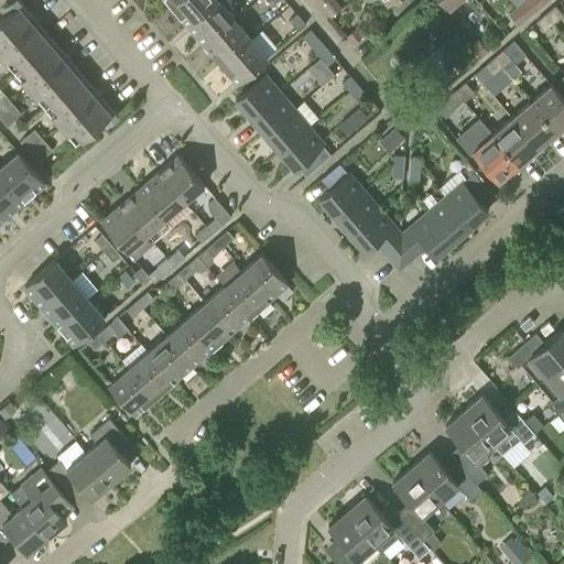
[(176,0),(171,6),(187,24),(217,0),(176,0)]
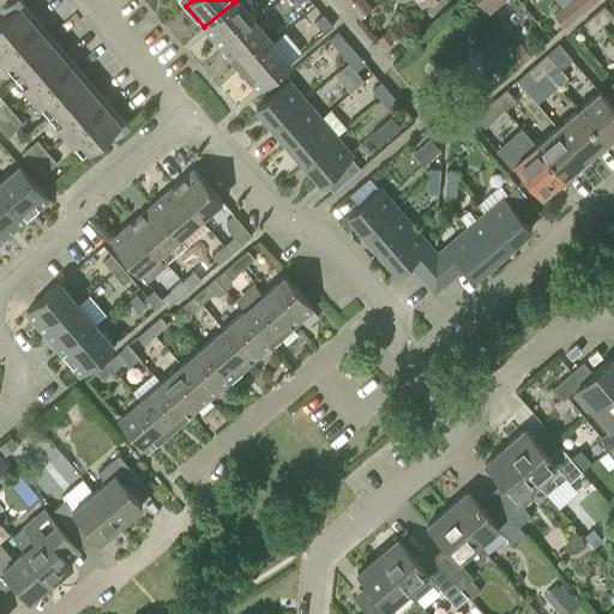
[(238,0),(236,0),(204,26),(222,47),(254,19),(238,0)]
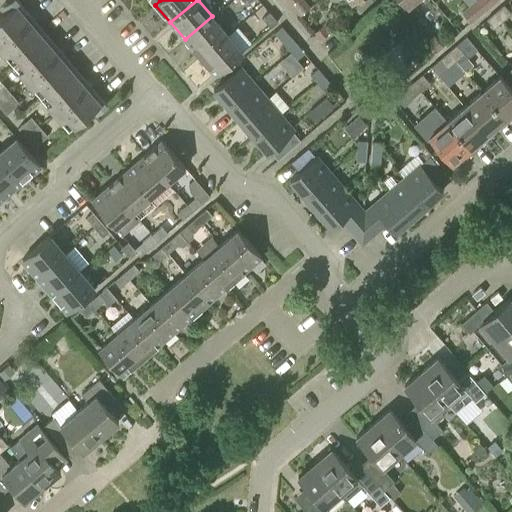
[(475,0),(469,5),(478,16),(484,11),(475,0)]
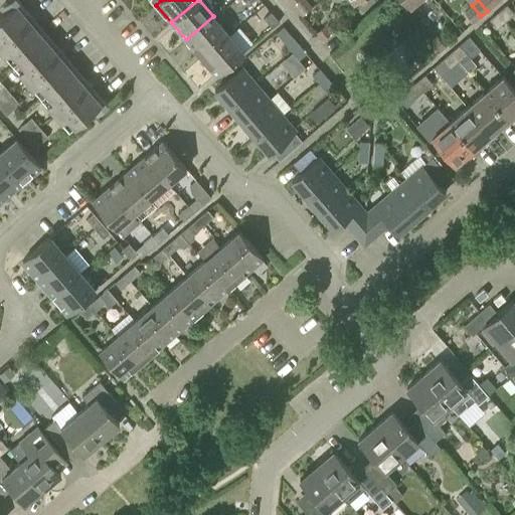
[(0,45),(30,20),(16,3),(0,16),(0,45)]
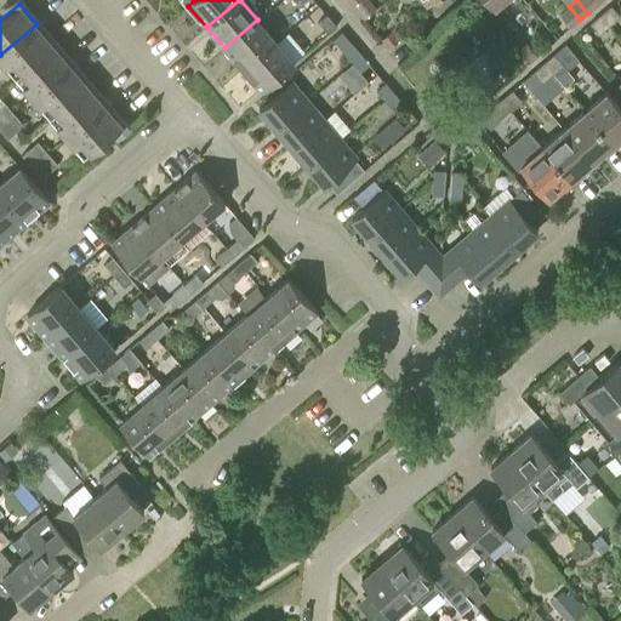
[(611,5),(600,13),(609,24),(620,16),(611,5)]
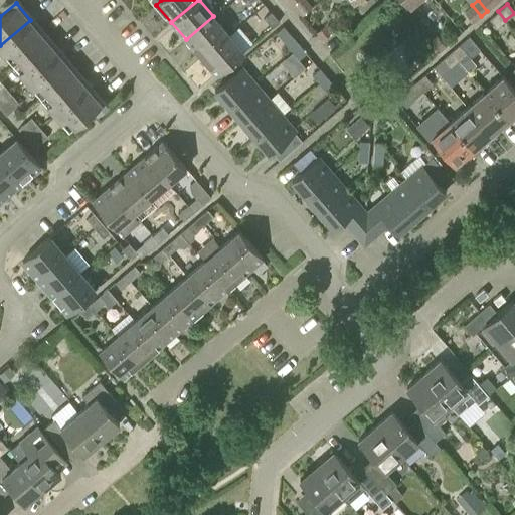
[(481,16),(472,5),(464,12),(473,23),(481,16)]
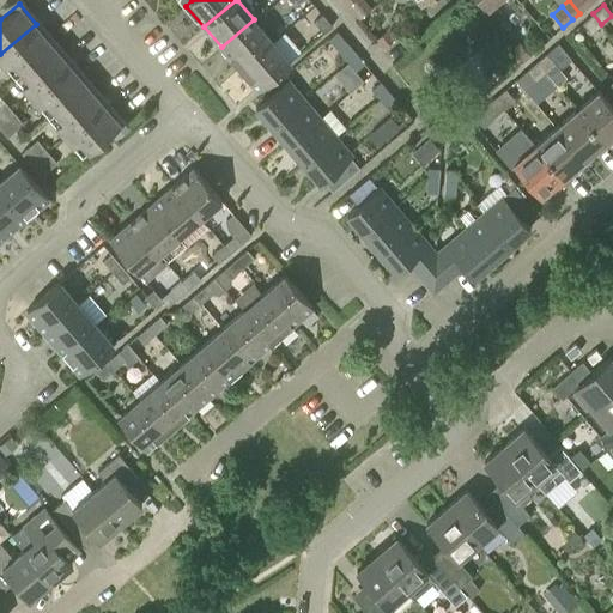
[(601,24),(593,13),(582,23),(592,34),(601,24)]
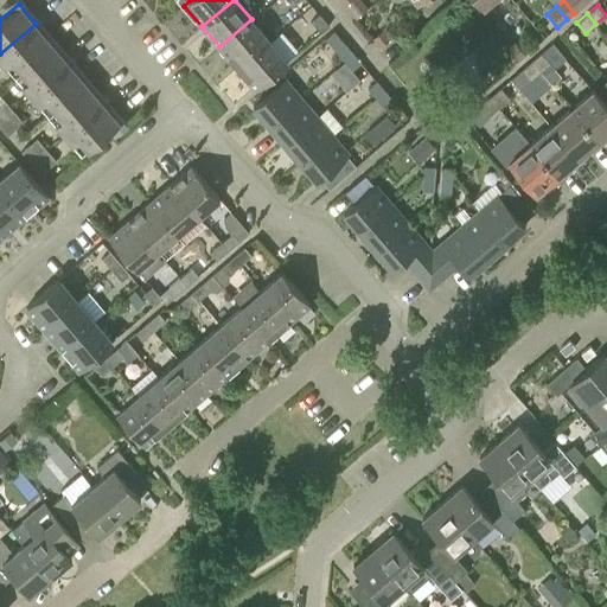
[(321,32),(328,25),(319,14),(311,20),(321,32)]
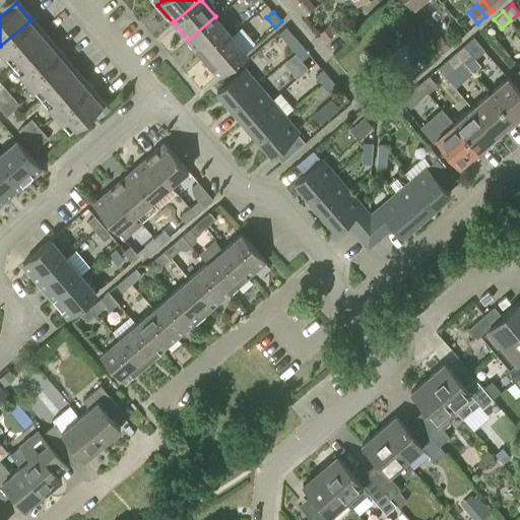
[(215,16),(188,40),(203,58),(231,34),(215,16)]
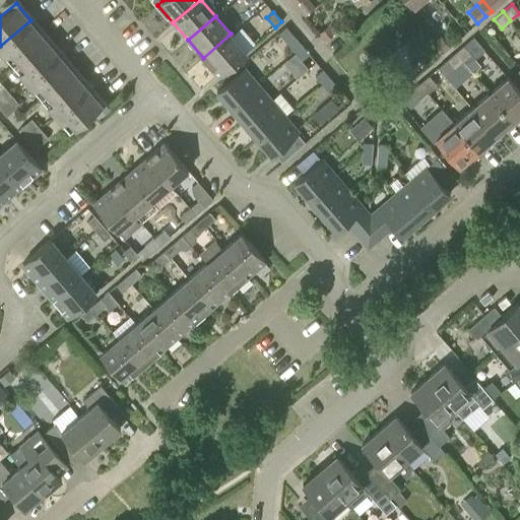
[(45,37),(30,20),(0,46),(0,50),(12,65),(45,37)]
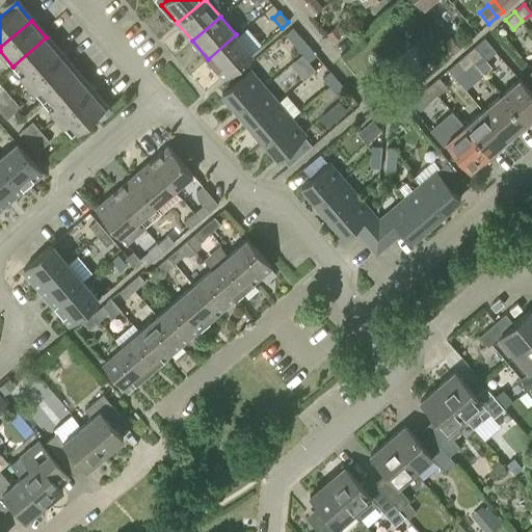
[(331,42),(343,32),(337,24),(325,34),(331,42)]
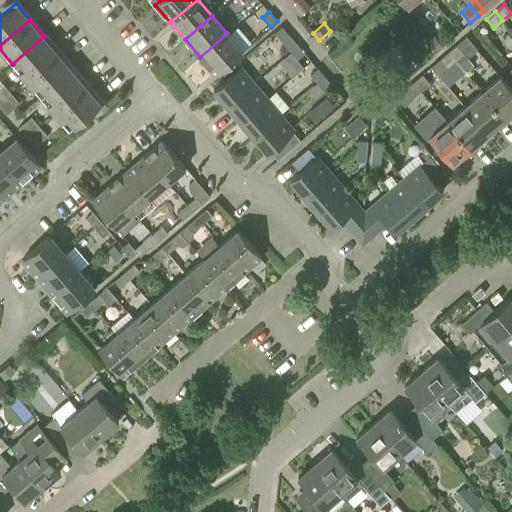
[(227,33),(200,57),(215,75),(243,51),(227,33)]
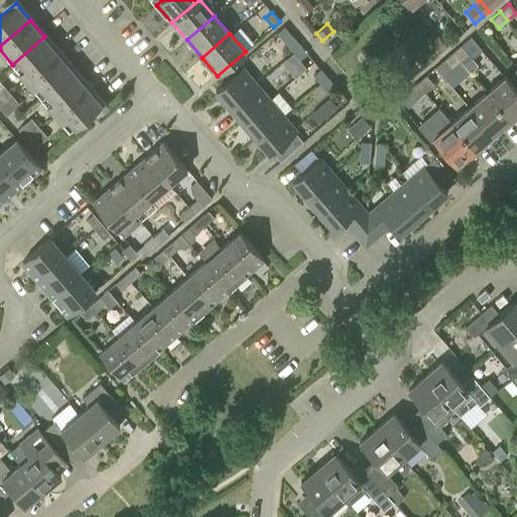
[(438,35),(431,41),(440,54),(447,46),(438,35)]
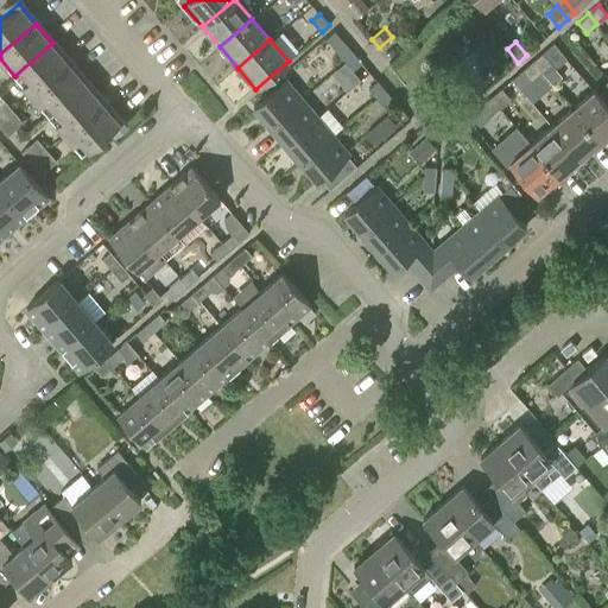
[(52,43),(14,76),(31,95),(69,63),(52,43)]
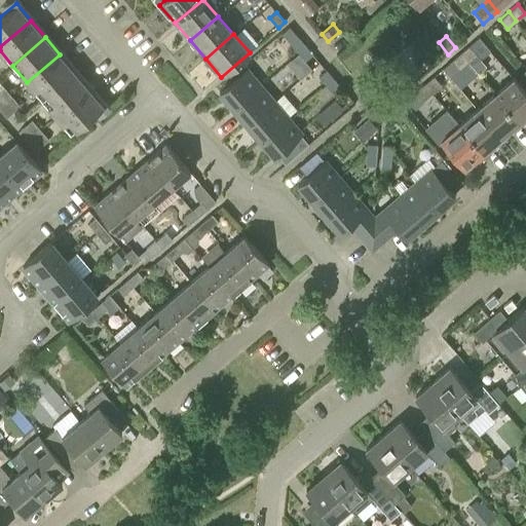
[(298,52),(306,45),(299,37),(291,44),(298,52)]
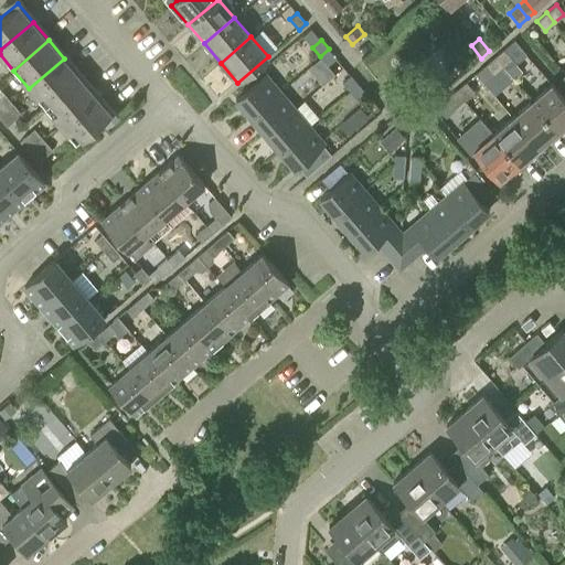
[(504,49),(494,56),(503,66),(512,59),(516,64),(528,54),(514,40),(504,49)]
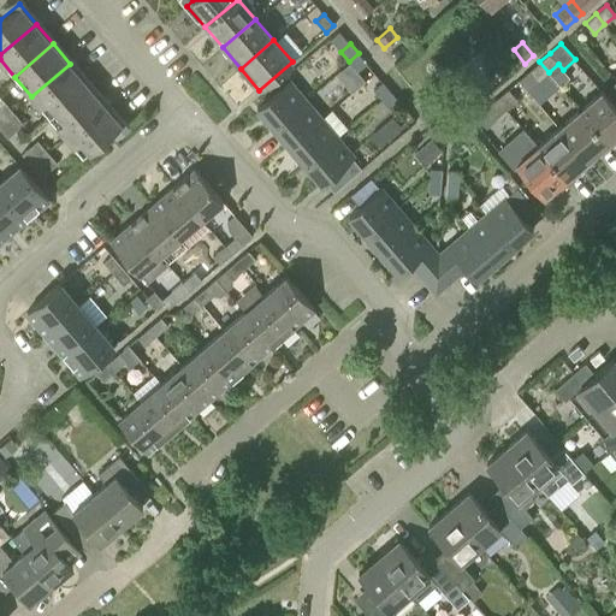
[(359,53),(349,61),(357,71),(366,63),(359,53)]
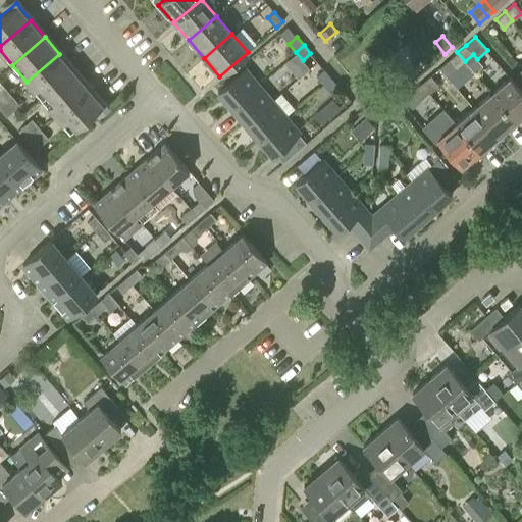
[(457,52),(449,60),(456,69),(465,61),(457,52)]
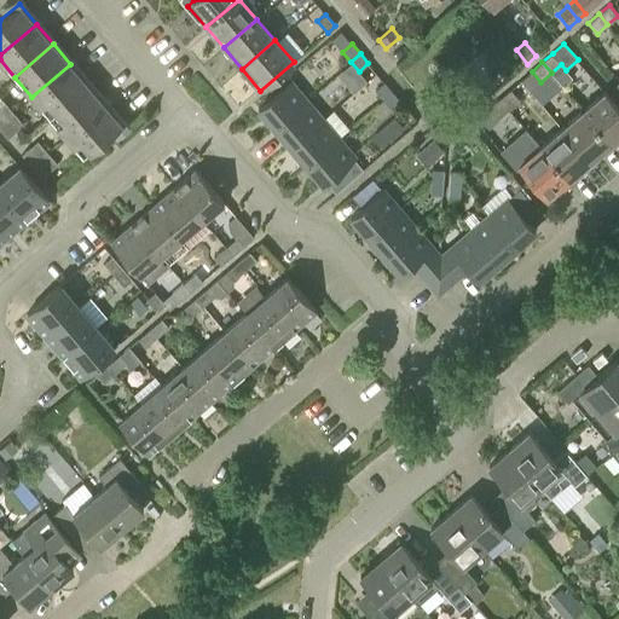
[(87,84),(70,64),(32,97),(48,116),(87,84)]
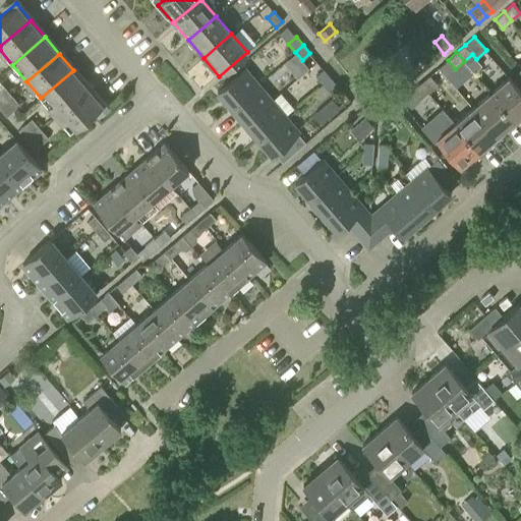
[(231,108),(258,84),(245,68),(218,92),(231,108)]
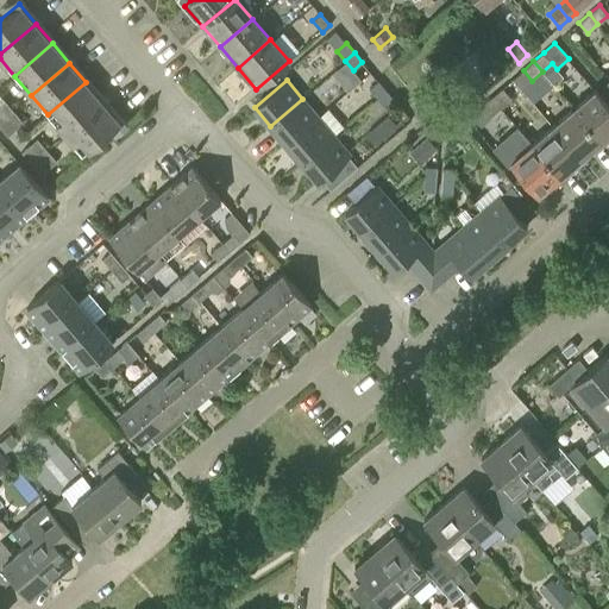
[(377,98),(385,89),(377,80),(369,88),(377,98)]
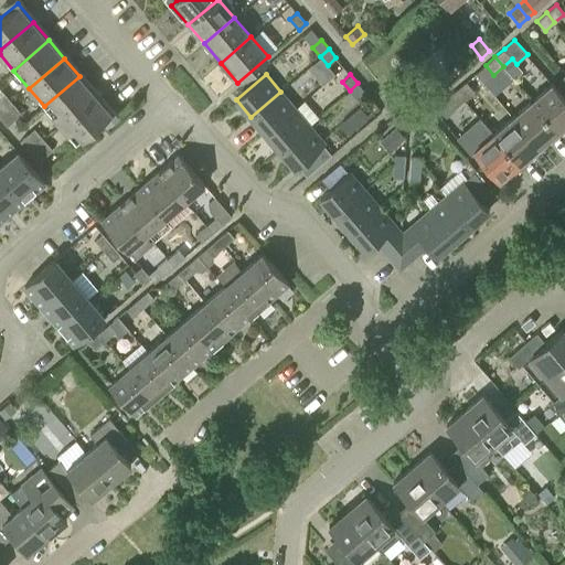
[(80,76),(44,106),(60,125),(95,95),(80,76)]
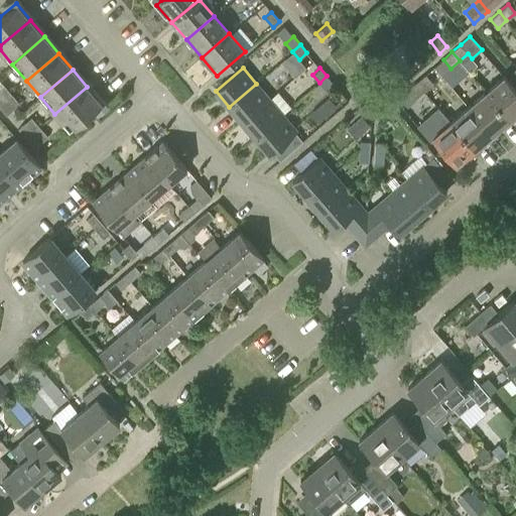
[(417,82),(424,91),(433,84),(425,75),(417,82)]
